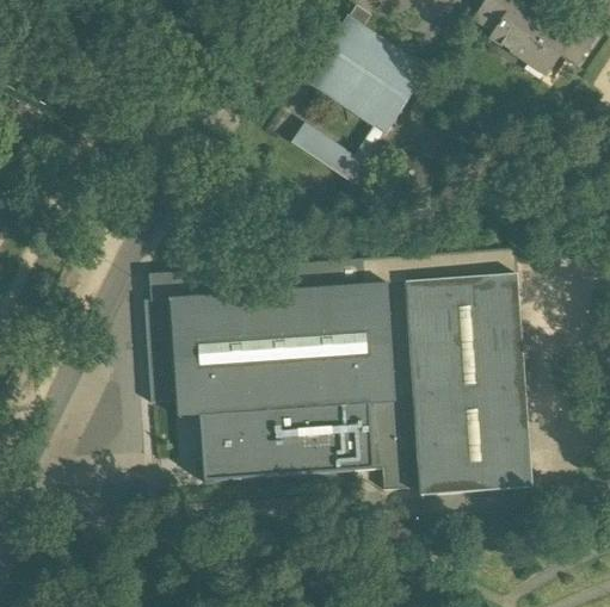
[(486,0),(474,19),(492,32),(513,0),(517,2),(518,0),(486,0)]
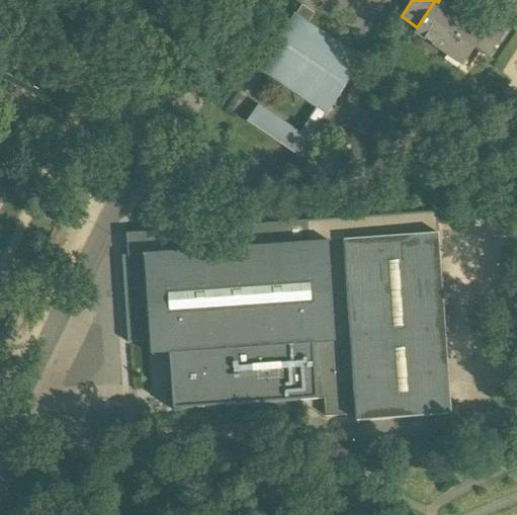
[(438,2),(435,0),(417,27),(415,31),(462,64),(475,46),(484,32),(483,31),(438,2)]
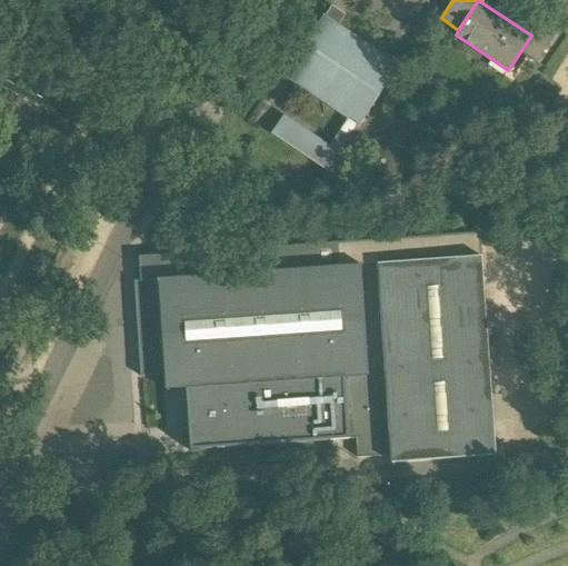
[(398,65),(338,25),(345,13),(330,5),(294,60),(292,59),(282,75),(357,125),(398,65)]
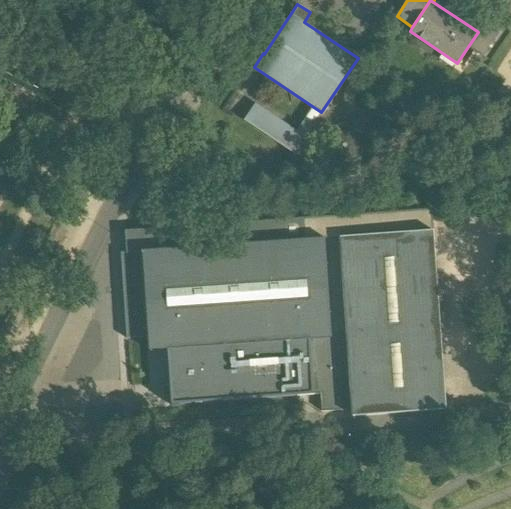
[(497,34),(482,24),(477,31),(478,32),(469,45),(483,54),(497,34)]
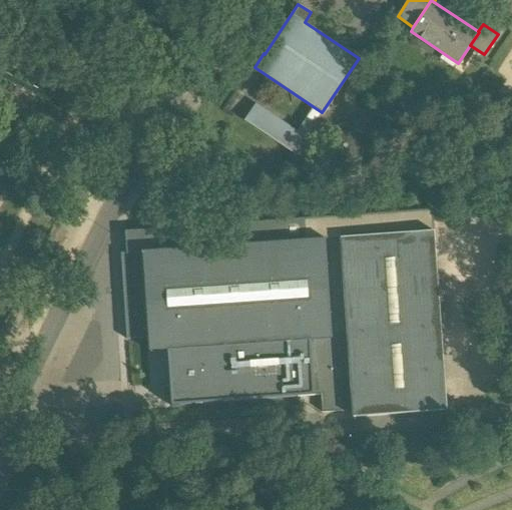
[(306,117),(297,131),(254,103),(244,119),(302,158),(306,153),(305,153),(322,127),(314,122),(321,112),(322,112),(314,106),(307,118),(306,117)]
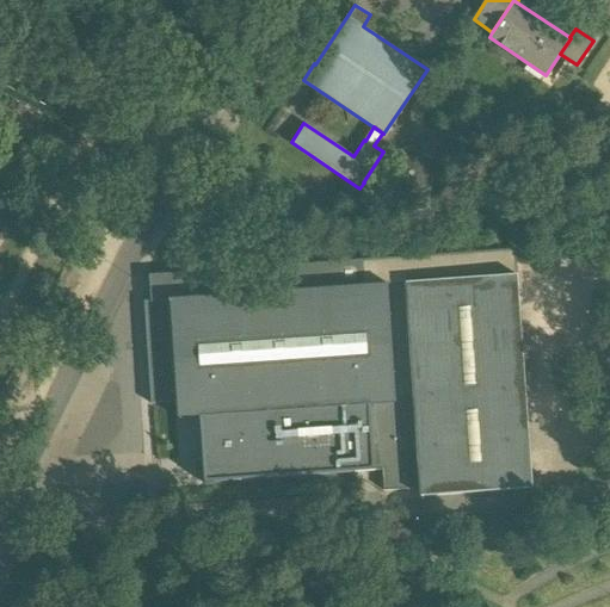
[(412,158),(401,160),(394,171),(396,181),(407,187),(418,185),(425,175),(423,165),(412,158)]
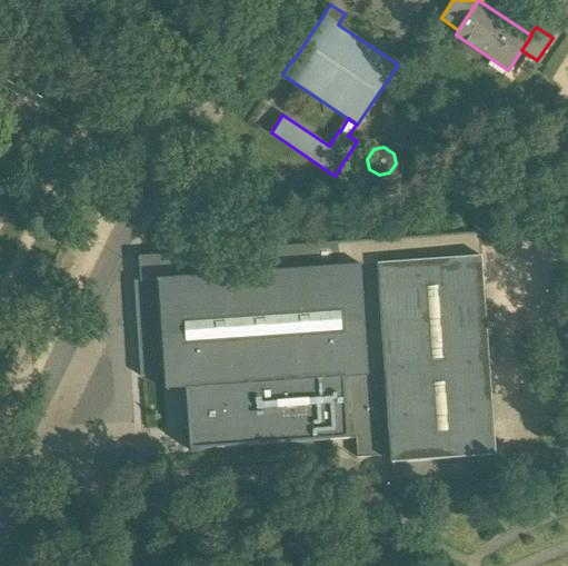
[(360,265),(481,257),(479,231),(137,256),(139,280),(157,279),(360,265)]
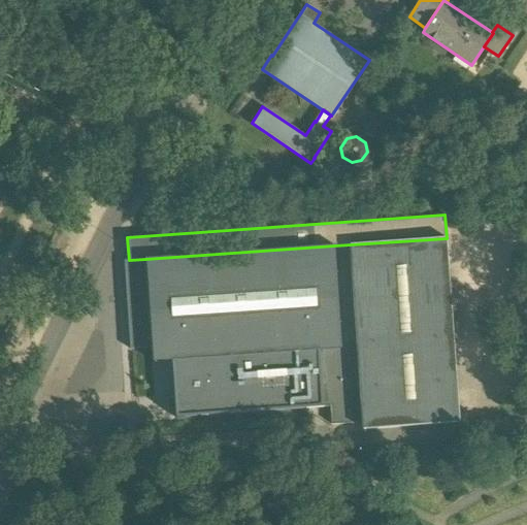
[(447,238),(334,245),(341,347),(321,348),(324,405),(329,405),(330,424),(362,422),(363,429),(459,422),(447,238)]
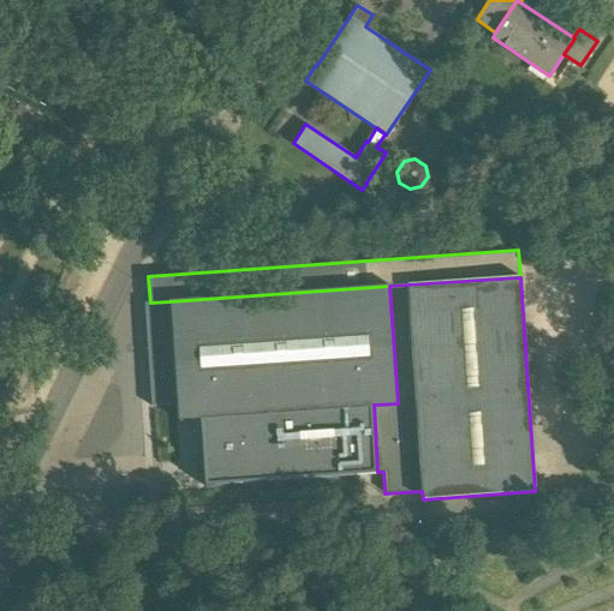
[(389,286),(170,301),(177,403),(178,419),(201,417),(374,405),(398,403),(389,286)]
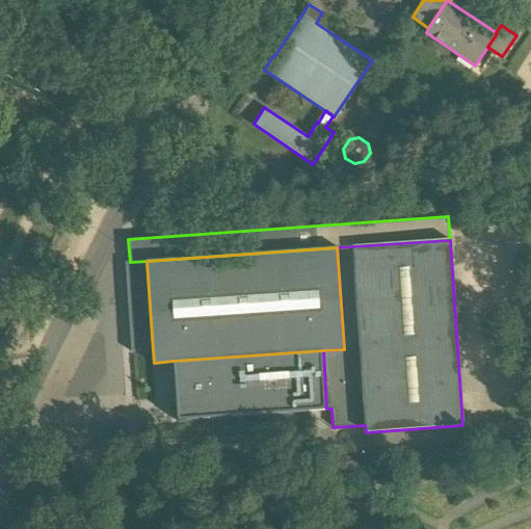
[(130,262),(125,262),(131,350),(153,349),(147,261),(130,262)]
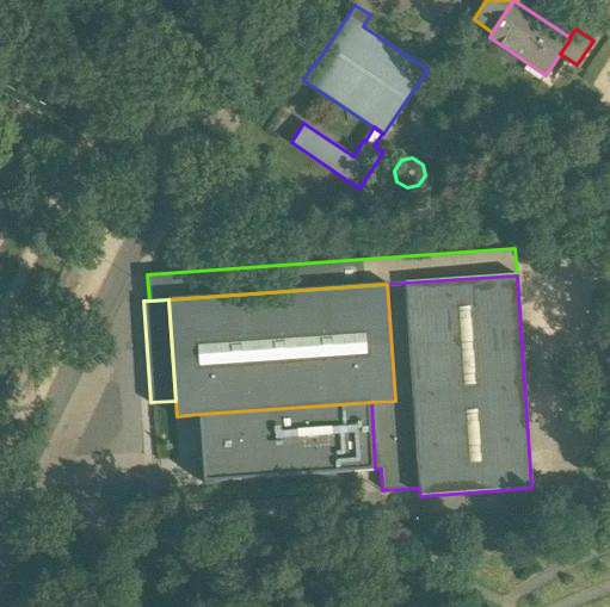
[(371,402),(199,414),(204,481),(375,469),(371,402)]
